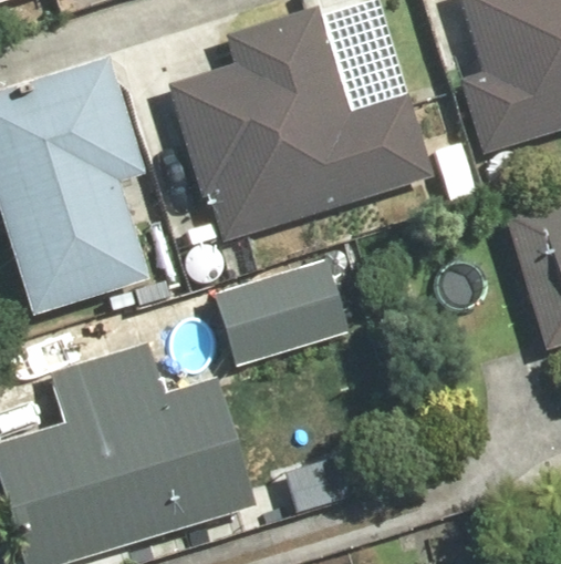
[(482,154),(560,131),(560,0),(459,0),(484,75),(460,82),(482,154)]
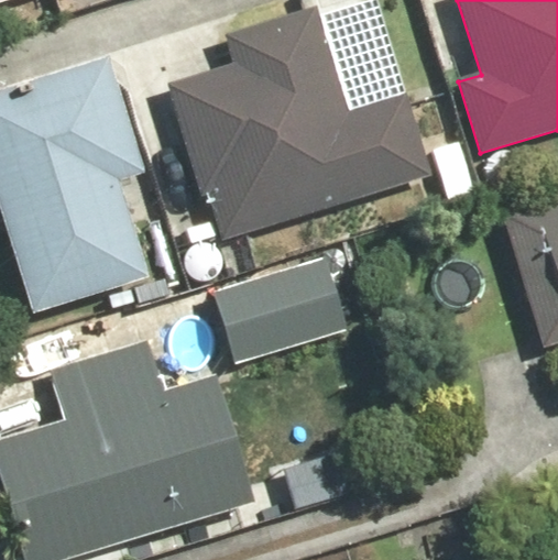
[(189,74),(165,81),(198,193),(216,188),(230,234),(434,174),(408,87),(352,103),(321,2),(230,30),(233,41),(184,55),(189,74)]
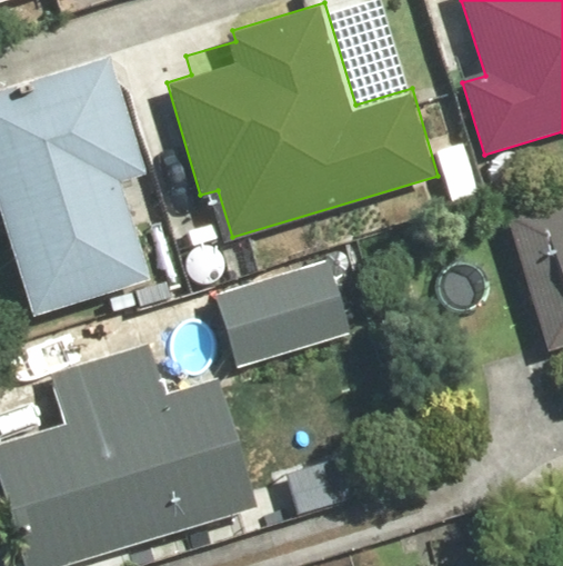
[(114,66),(0,99),(0,211),(32,320),(151,285),(120,182),(147,175),(114,66)]
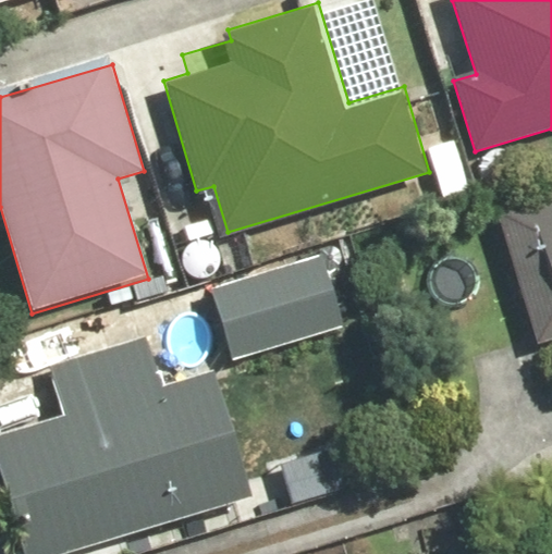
[(551,196),(494,216),(537,342),(551,336),(551,196)]
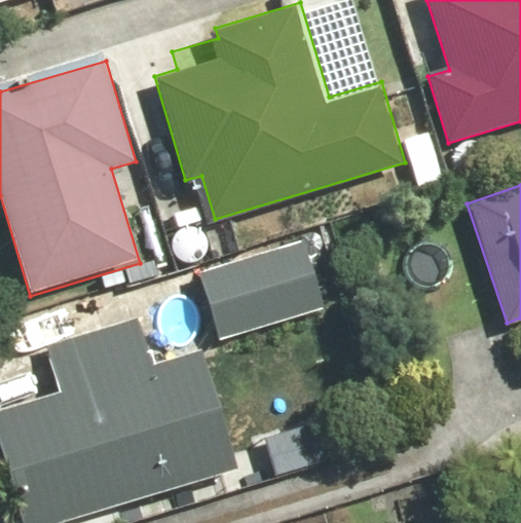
[(199,271),(219,341),(324,310),(303,241),(199,271)]
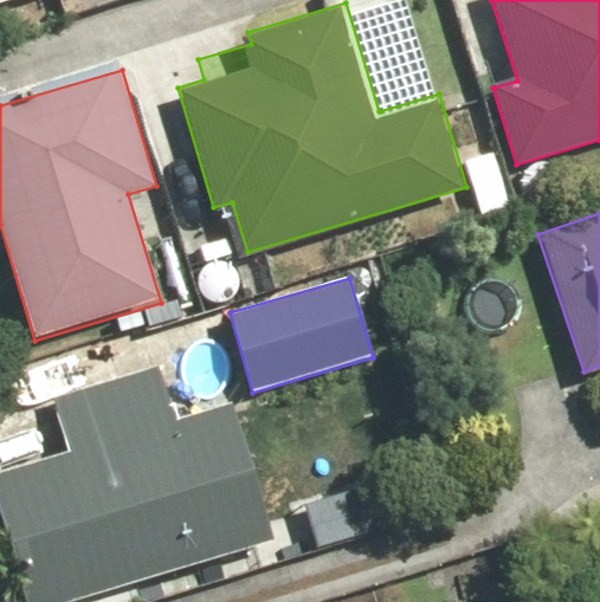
[(71,452),(0,472),(0,525),(21,601),(56,601),(275,539),(234,402),(178,419),(163,368),(56,399),(71,452)]
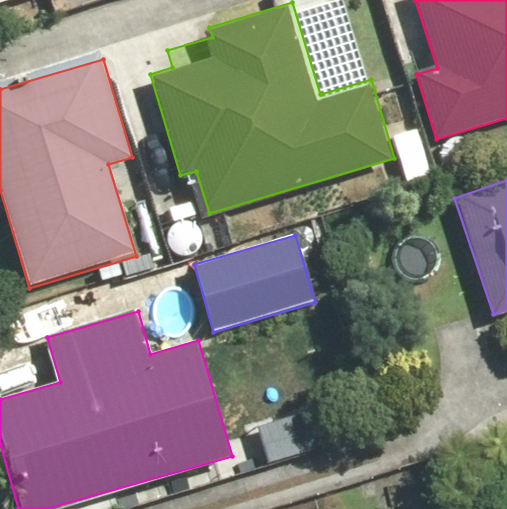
All buildings are outlined.
